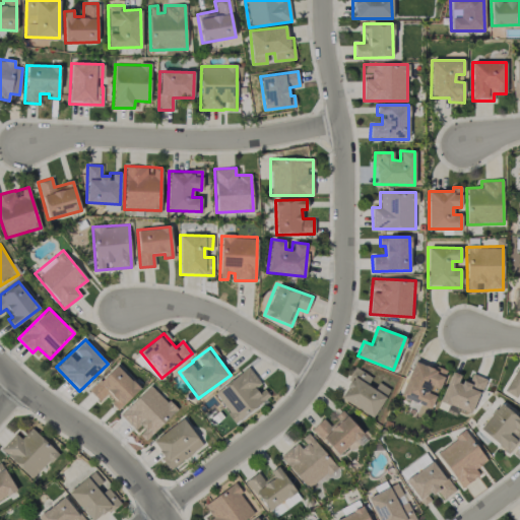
[(400,397),(431,408),(436,392),(438,392),(445,372),(413,360),(400,397)]
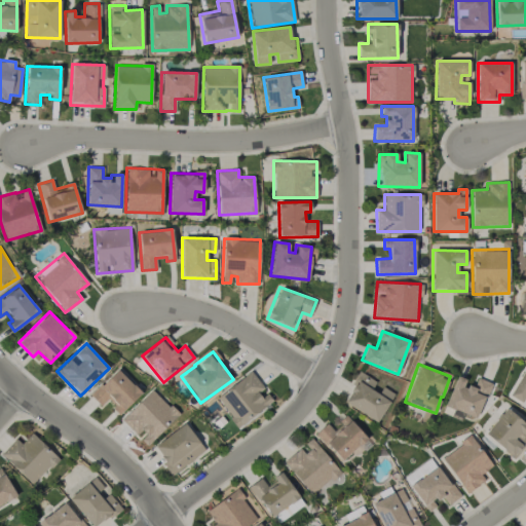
[(525,406),(525,367),(510,396),(525,405),(525,406)]
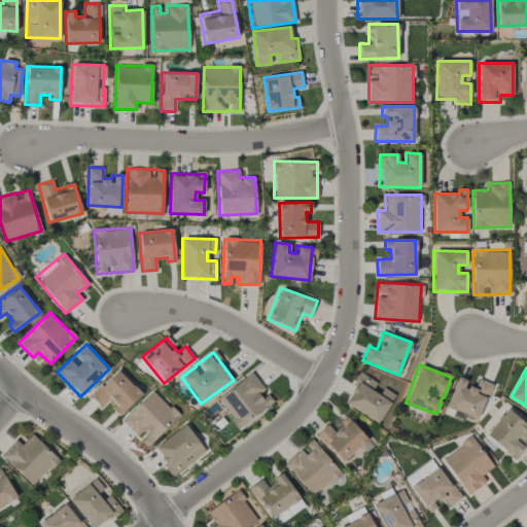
[(119,415),(141,394),(117,370),(90,395),(100,407),(106,400),(119,415)]
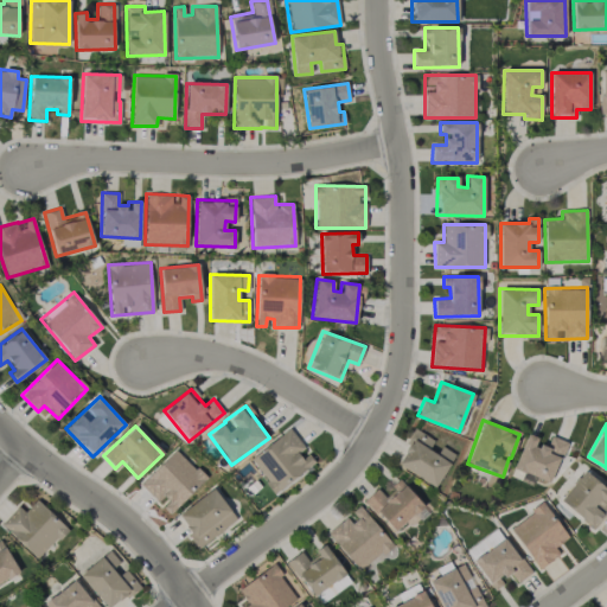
[(249,460),(275,493),(312,465),(301,451),(304,447),(289,428),(249,460)]
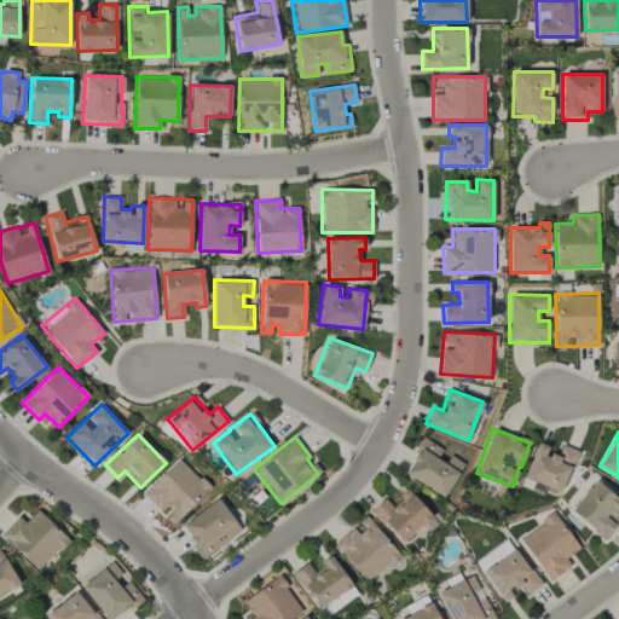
[(444,497),(463,463),(450,455),(445,463),(437,458),(443,449),(423,438),(403,473),(444,497)]
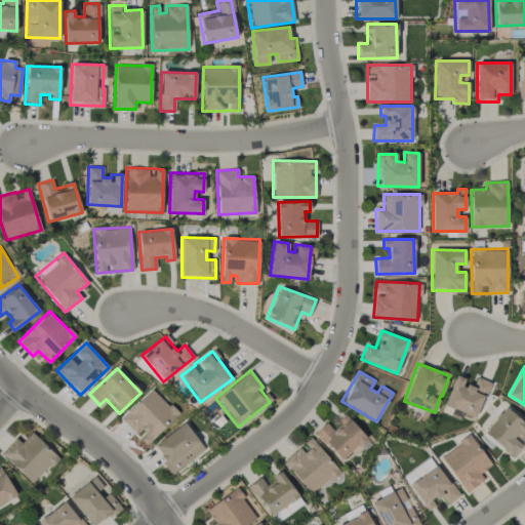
[(444,405),(477,417),(489,381),(476,377),(472,388),(462,384),(465,378),(455,374),(444,405)]
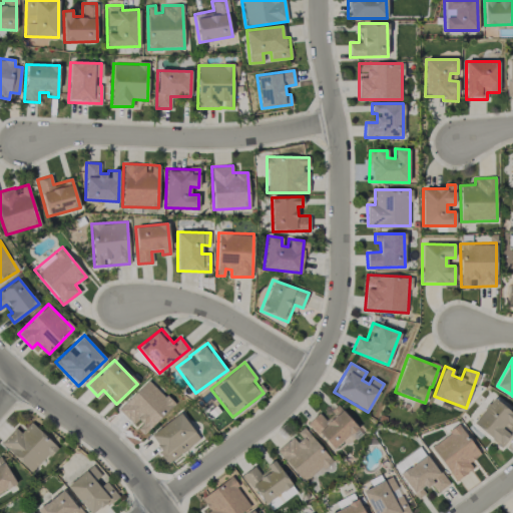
[(142,435),(173,405),(149,380),(117,409),(134,426),(142,435)]
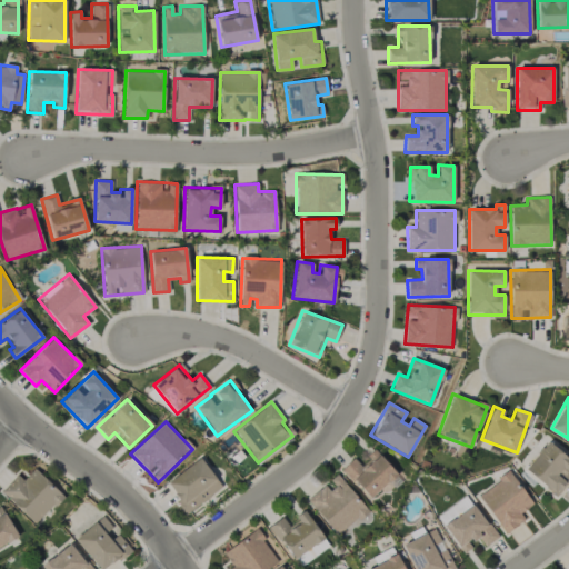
[(525,468),(555,496),(568,479),(568,476),(566,472),(568,468),(568,460),(549,441),(525,468)]
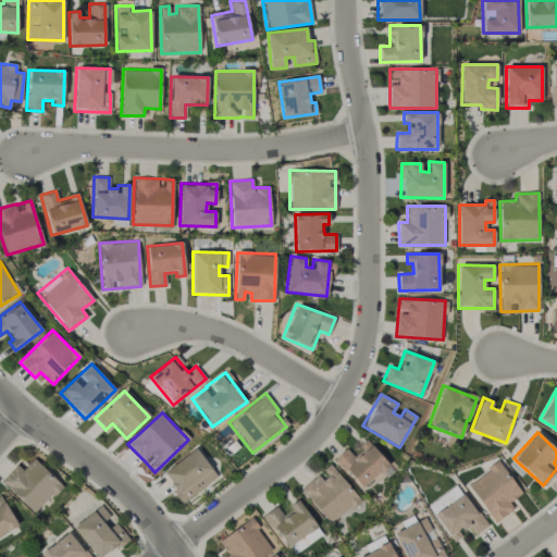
[(353,455),(346,448),(334,459),(361,489),(388,463),(367,441),(353,455)]
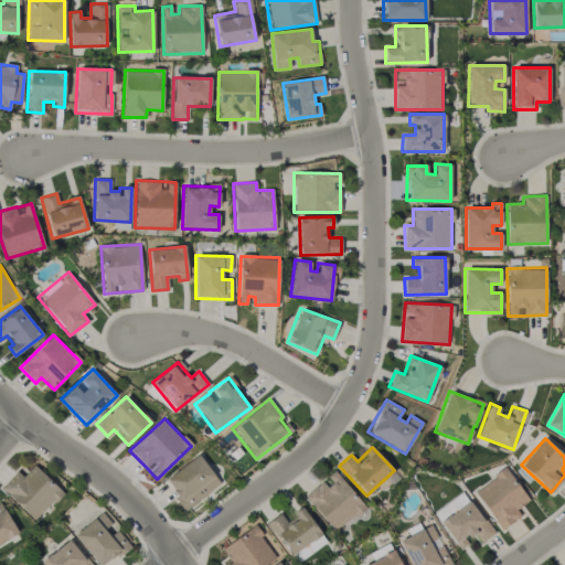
[(220,487),(201,455),(164,477),(183,509),(220,487)]
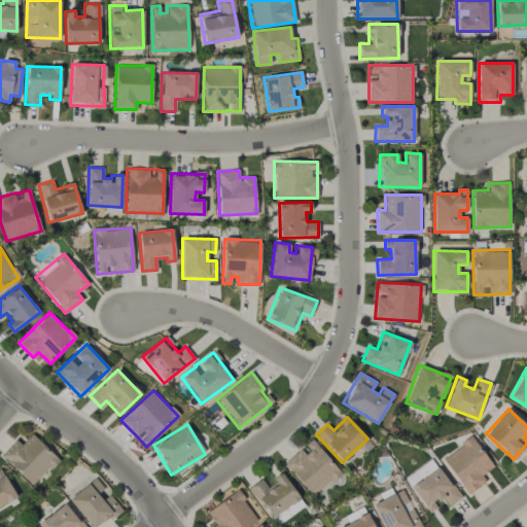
[(33,485),(58,458),(31,433),(21,445),(15,440),(1,455),(33,485)]
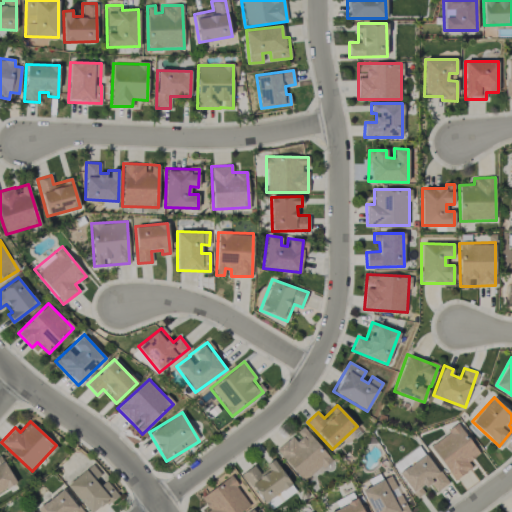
[(472,468),(468,461),(479,454),(459,425),(429,445),(454,480),(472,468)]
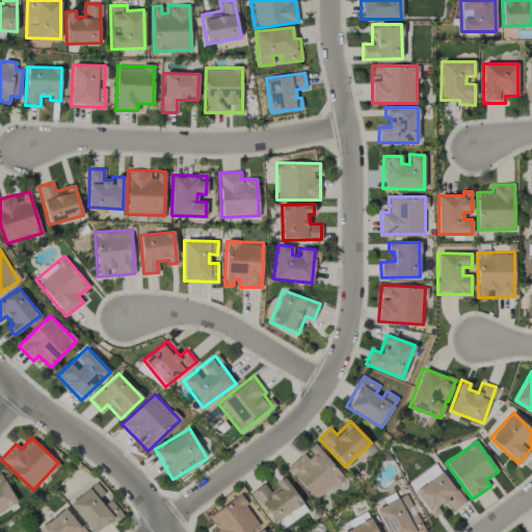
[(286,468),(316,501),(343,477),(314,444),(306,451),(304,451),(286,468)]
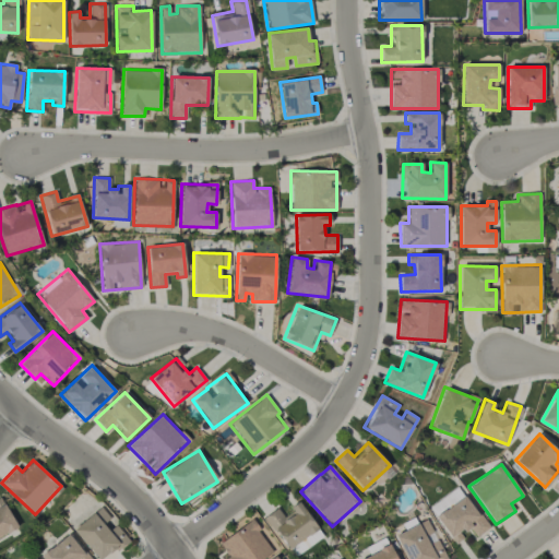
[(0,536),(18,527),(0,496),(0,536)]
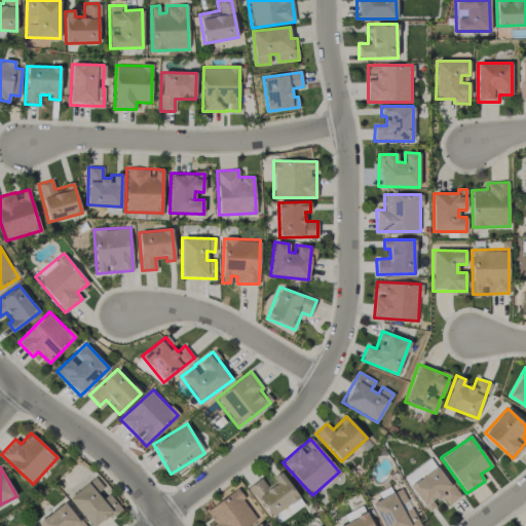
[(447,505),(459,498),(439,466),(410,485),(427,513),(436,506),(434,502),(442,496),(447,505)]
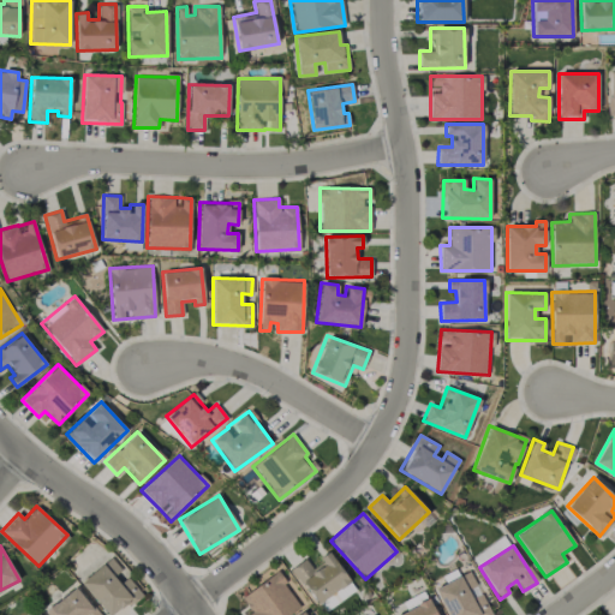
[(293,565),(312,603),(348,585),(333,554),(309,566),(306,559),(293,565)]
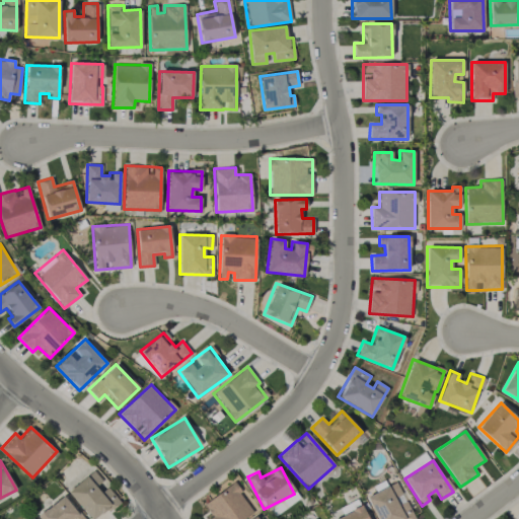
[(90,518),(96,518),(119,501),(104,484),(93,470),(68,492),(90,518)]
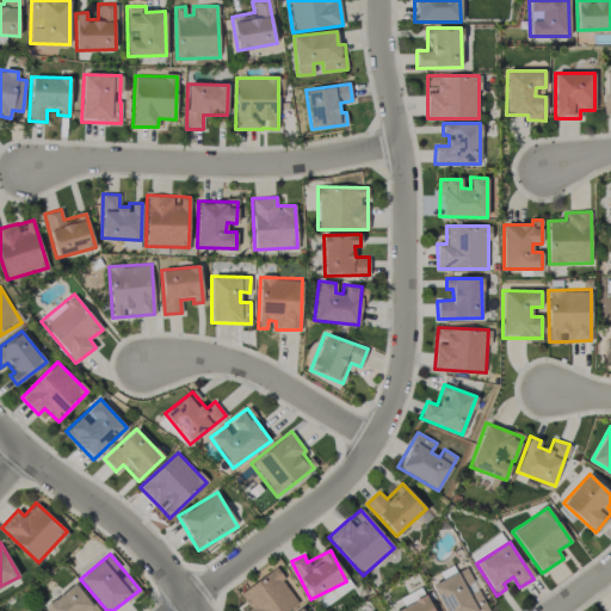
[(483,610),(487,610),(467,567),(431,584),(444,610),(483,610)]
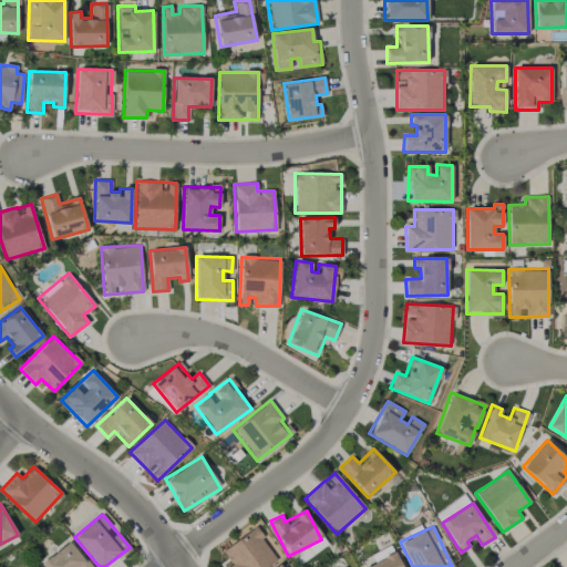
[(267,566),(277,560),(255,527),(222,549),(232,564),(226,566),(267,566)]
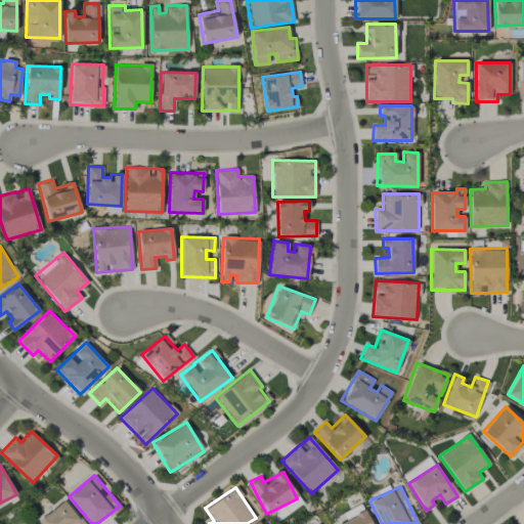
[(84,523),(63,498),(38,520),(41,523),(84,523)]
